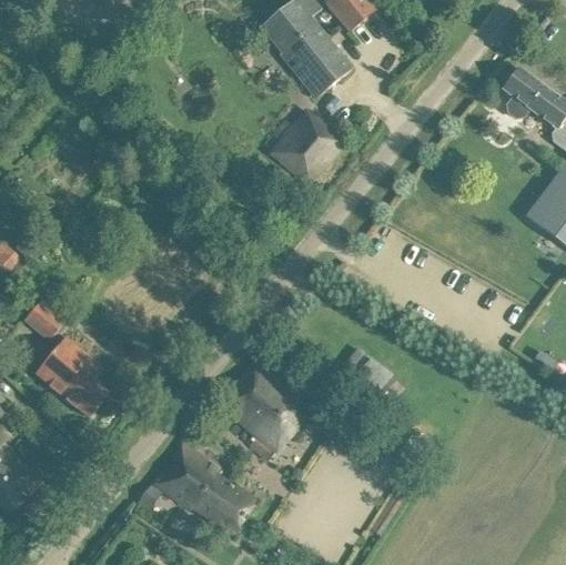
[(291,0),(286,3),(260,26),(280,51),(279,53),(314,97),(350,68),(309,17),(319,8),(312,0),(291,0)]
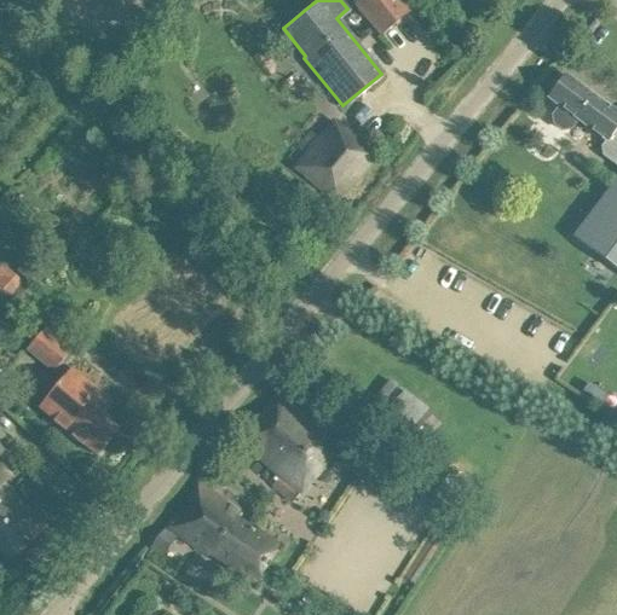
[(351,0),(353,3),(363,15),(378,33),(408,9),(401,0),(351,0)]
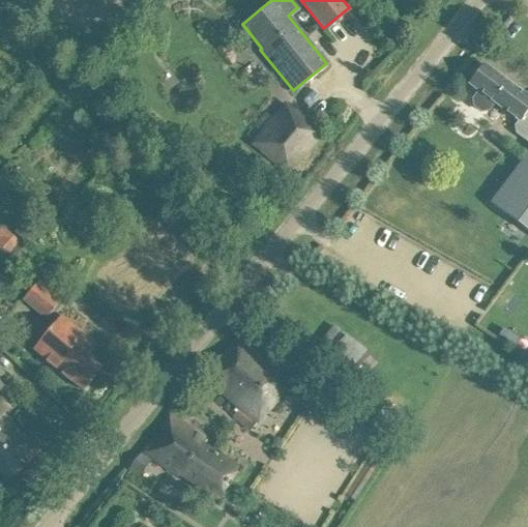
[(527,96),(481,63),(468,82),(477,89),(471,97),(472,104),(479,110),(486,109),(492,100),(518,119),(514,125),(515,133),(527,142),(527,148),(490,201),(527,229),(527,96)]
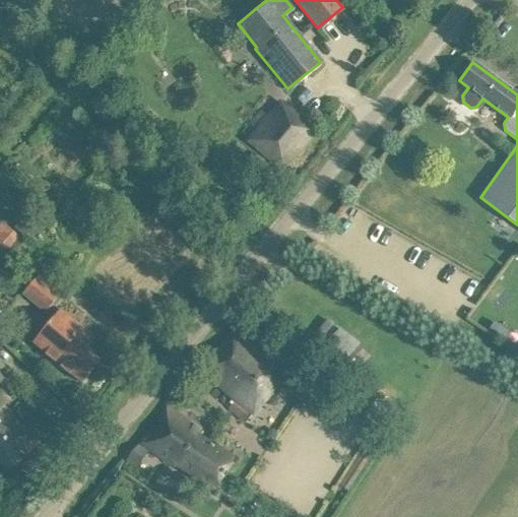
[(314,128),(299,115),(279,98),(246,136),(280,167),(314,128)]
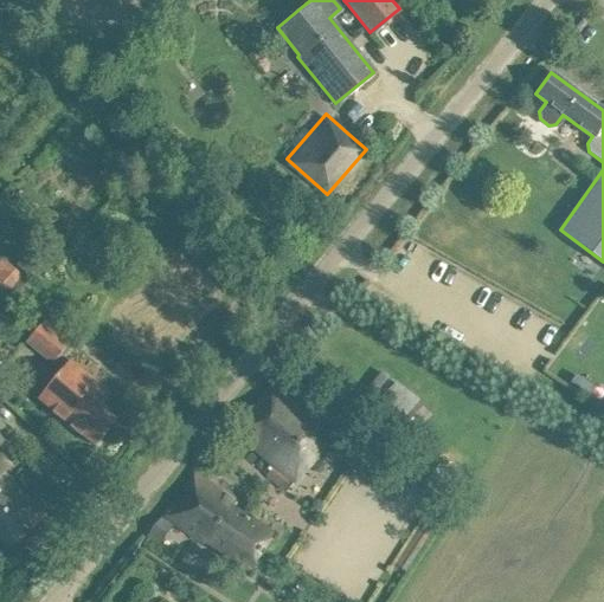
[(275,201),(258,214),(269,226),(284,213),(275,201)]
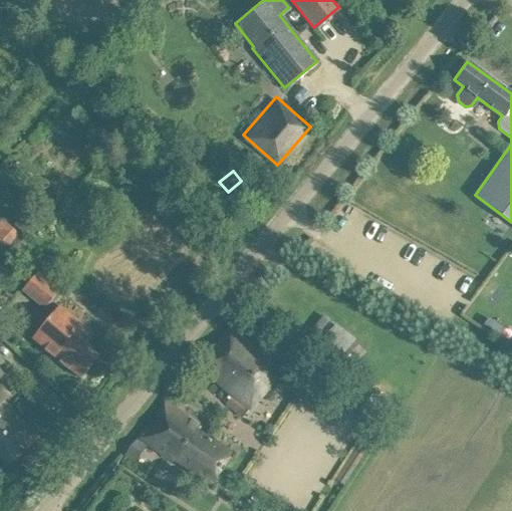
[(0,251),(17,233),(1,218),(0,219),(0,251)]
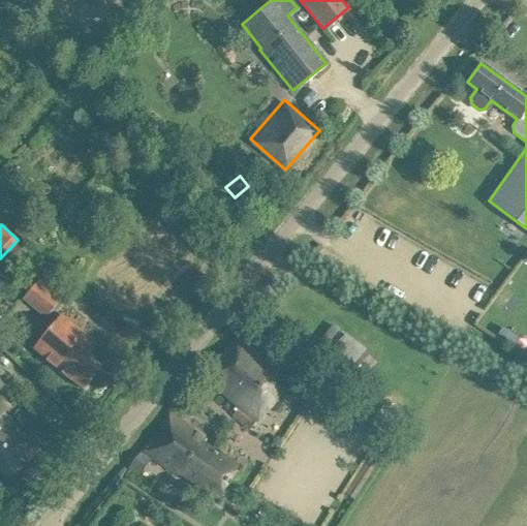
[(94,342),(78,329),(52,308),(59,300),(36,280),(21,298),(51,322),(32,346),(82,388),(99,365),(85,353),(94,342)]
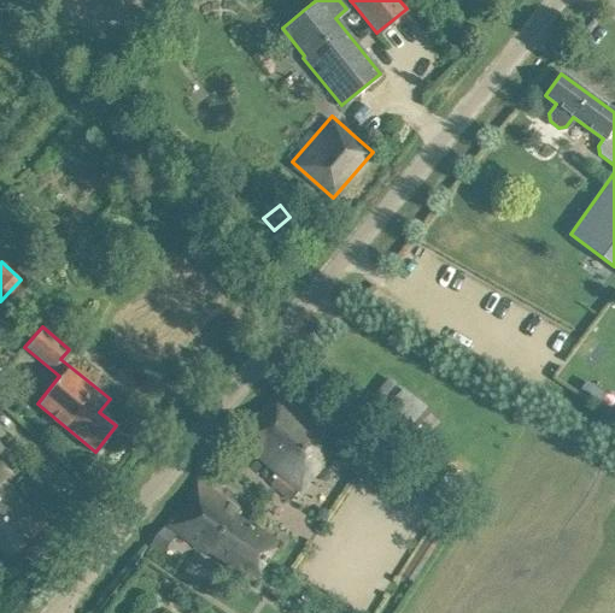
[(403,388),(369,425),(396,448),(429,411),(403,388)]
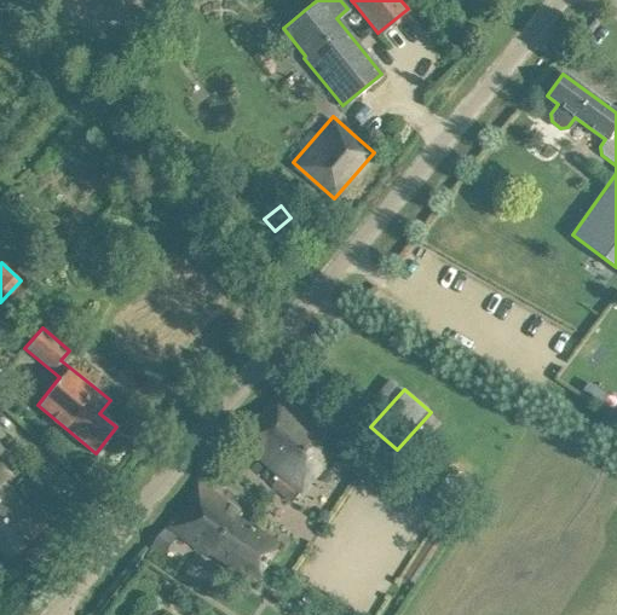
[(238,437),(237,437),(257,453),(283,475),(274,486),(290,500),(300,488),(336,445),(293,408),(274,393),(238,437)]
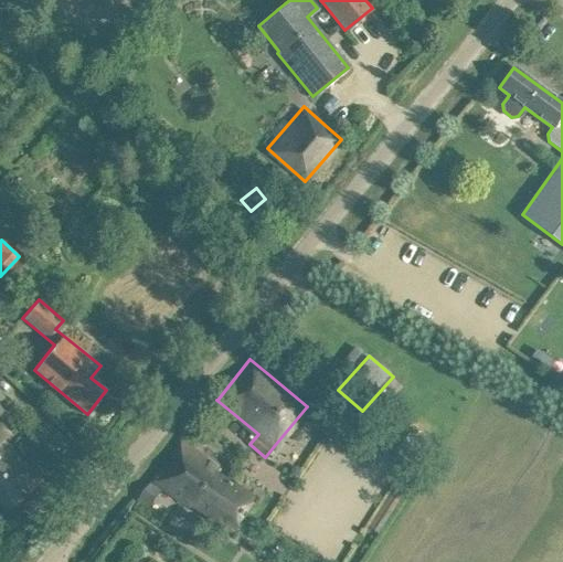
[(0,498),(9,507),(38,478),(1,441),(4,437),(0,432),(0,411),(2,410),(0,406),(0,498)]
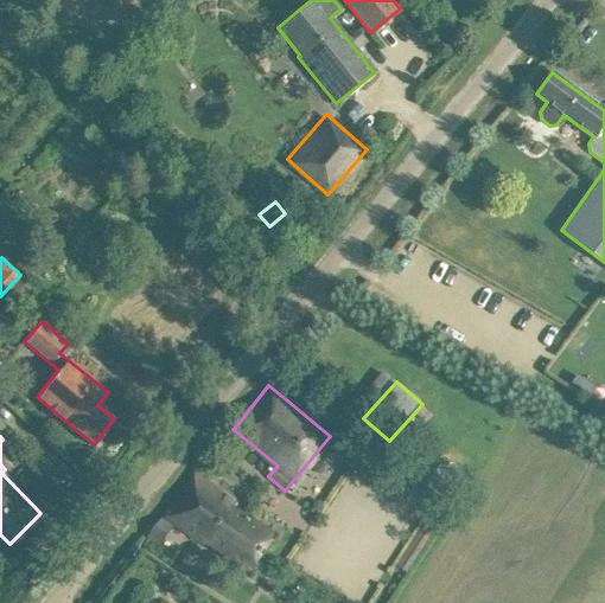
[(271,533),(252,520),(259,510),(248,504),(241,514),(225,504),(229,499),(192,474),(161,515),(201,544),(203,539),(247,568),(271,533)]
